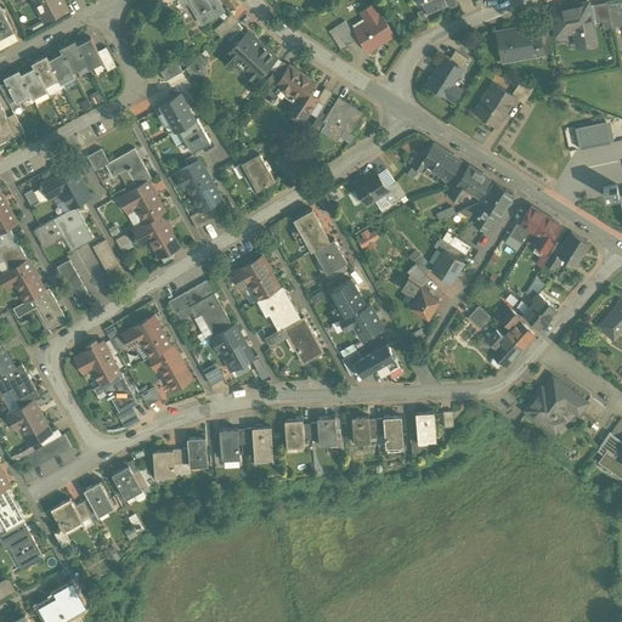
[(33,0),(34,3),(38,0),(47,20),(67,9),(62,0),(33,0)]
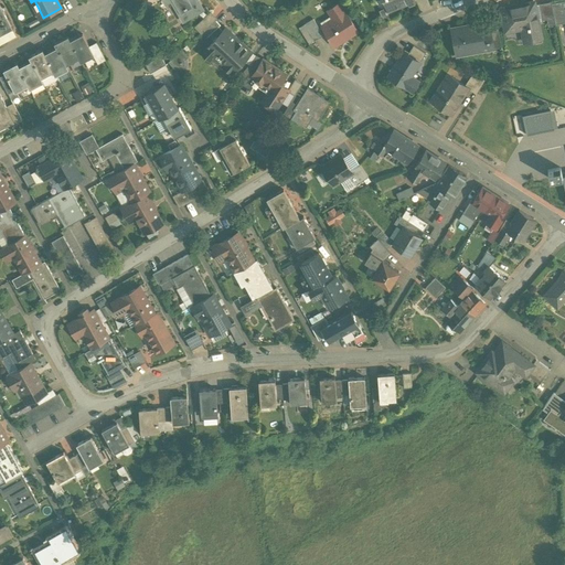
[(163,0),(166,3),(171,0),(183,21),(202,9),(196,0),(163,0)]
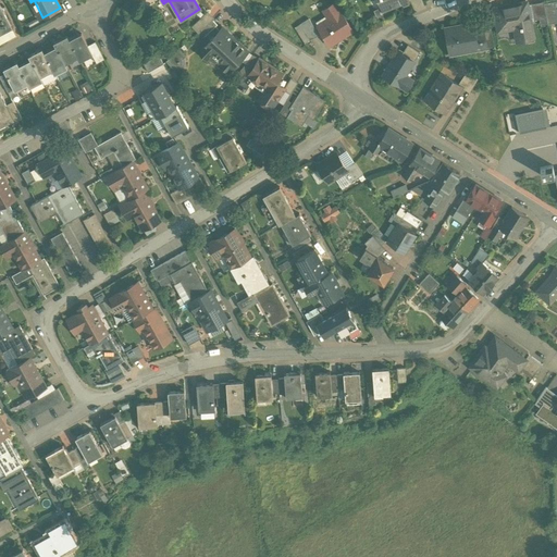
[(375,0),(376,1),(378,0),(381,9),(373,11),(376,16),(379,17),(387,14),(386,11),(401,4),(403,8),(408,5),(409,2),(408,0),(375,0)]
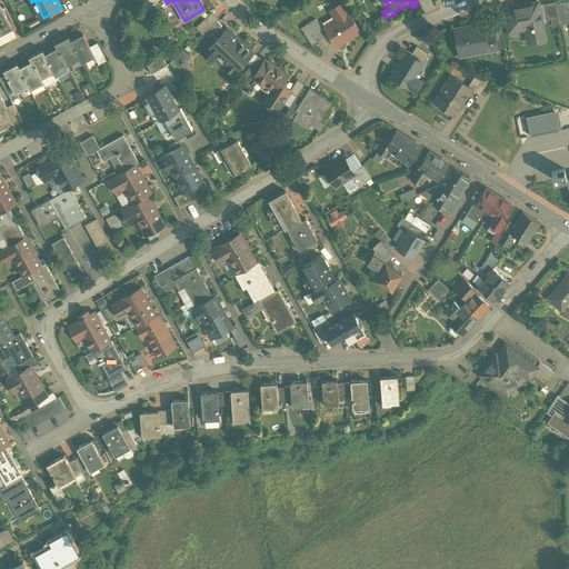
[(531,41),(546,39),(538,1),(505,9),(509,31),(529,28),(531,41)]
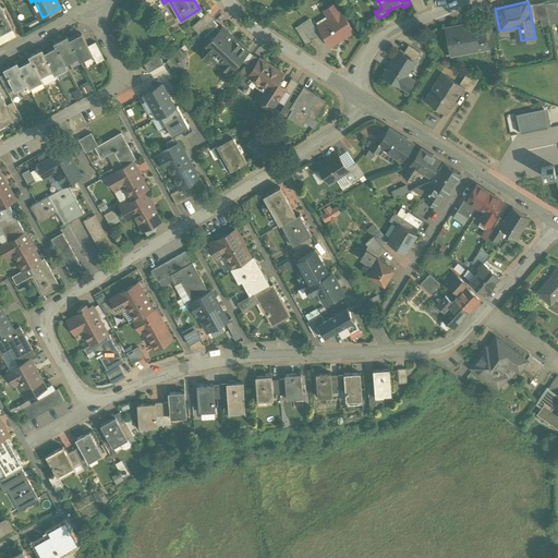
[(542,26),(548,24),(545,3),(544,1),(532,4),(535,20),(540,19),(542,26)]
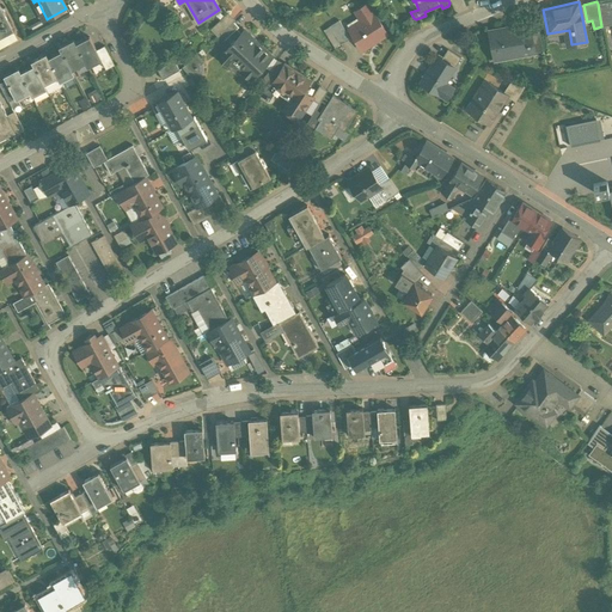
[(611,1),(598,4),(601,26),(611,24),(611,1)]
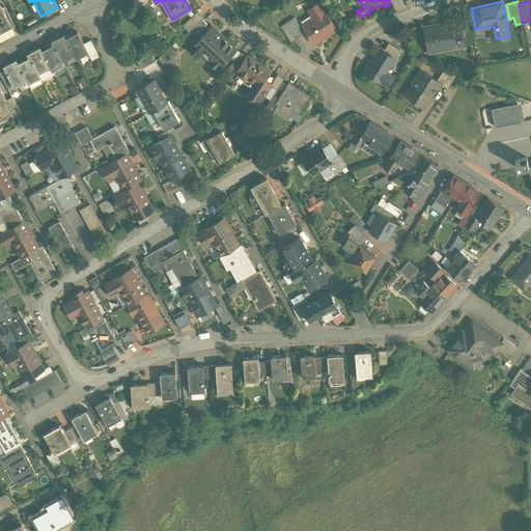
[(324,10),(318,3),(309,8),(315,19),(303,27),(314,44),(324,38),(323,36),(335,29),(336,30),(324,10)]
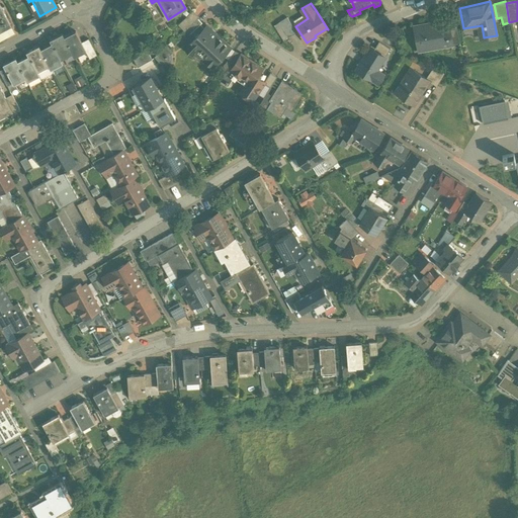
[(0,32),(11,27),(0,5),(0,32)]
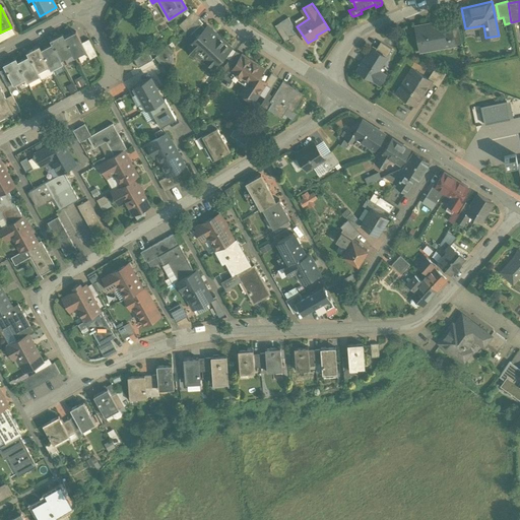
[(194,12),(180,24),(185,30),(199,17),(194,12)]
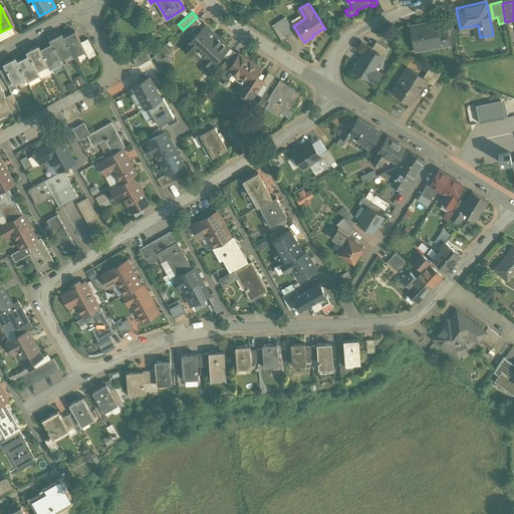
[(197,17),(183,30),(188,35),(200,23),(196,18),(197,17)]
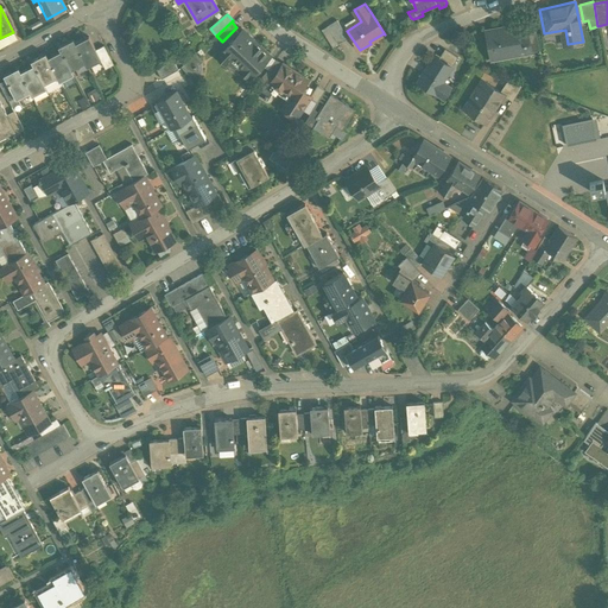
[(336,20),(327,27),(337,44),(348,39),(336,20)]
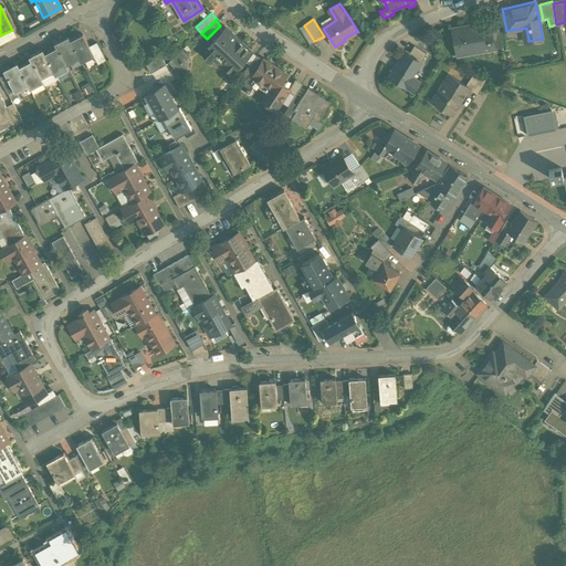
[(480,23),(452,29),(457,55),(495,49),(492,33),(491,33),(490,30),(482,31),(480,23)]
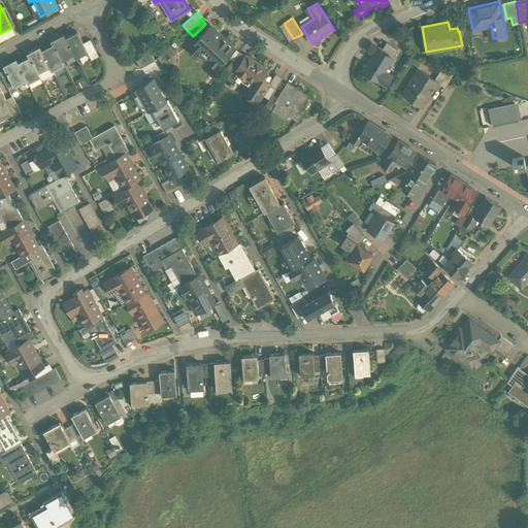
[(468,43),(465,27),(457,28),(458,31),(459,31),(462,45),(468,43)]
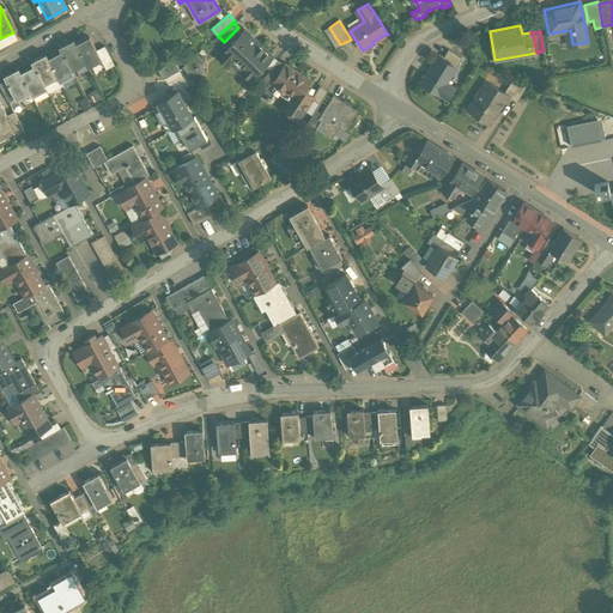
[(272,56),(254,41),(255,40),(252,36),(249,40),(242,34),(225,52),(224,50),(218,56),(226,65),(230,60),(250,79),(272,56)]
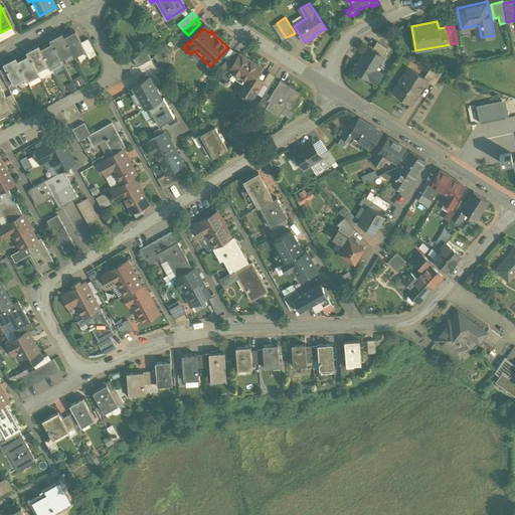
[(86,50),(75,30),(63,36),(63,37),(71,52),(71,53),(73,56),(86,50)]
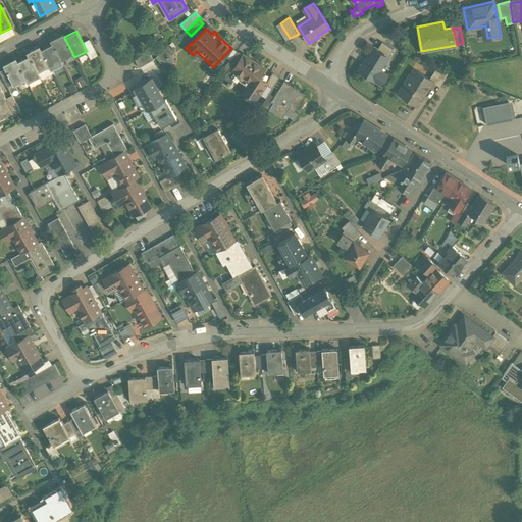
[(62,34),(50,40),(52,44),(61,59),(72,54),(72,53),(64,38),(64,37),(62,34)]
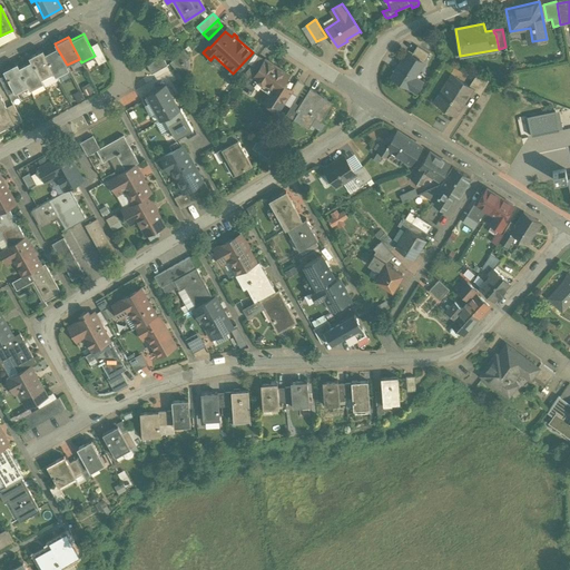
[(430,53),(418,46),(412,53),(424,61),(430,53)]
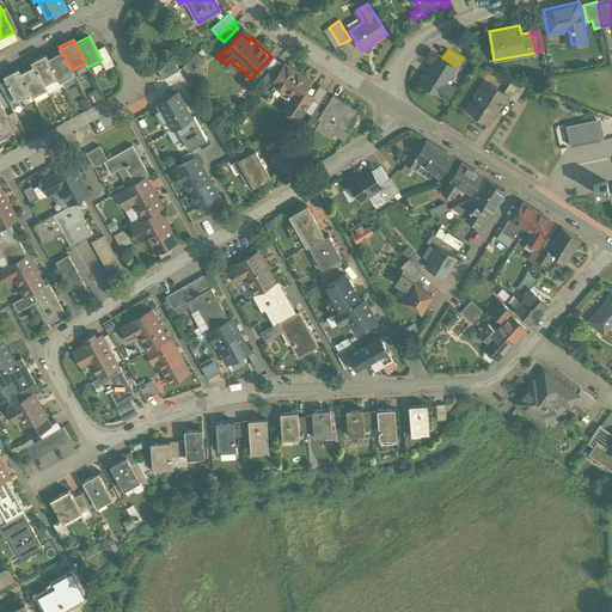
[(72,69),(61,51),(48,57),(48,59),(57,77),(57,78),(60,81),(74,74),(72,69)]
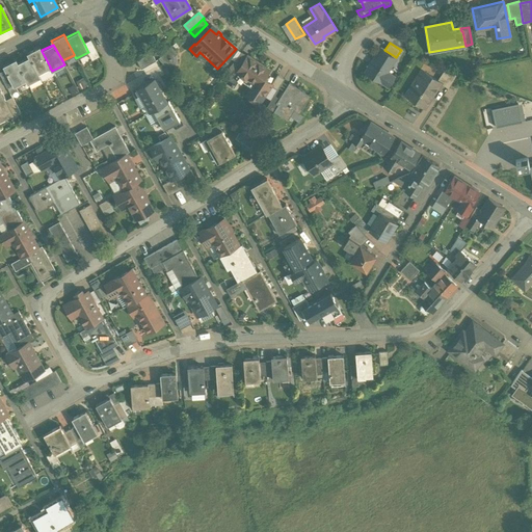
[(42,50),(40,47),(27,53),(29,57),(38,73),(50,68),(50,67),(42,51),(42,50)]
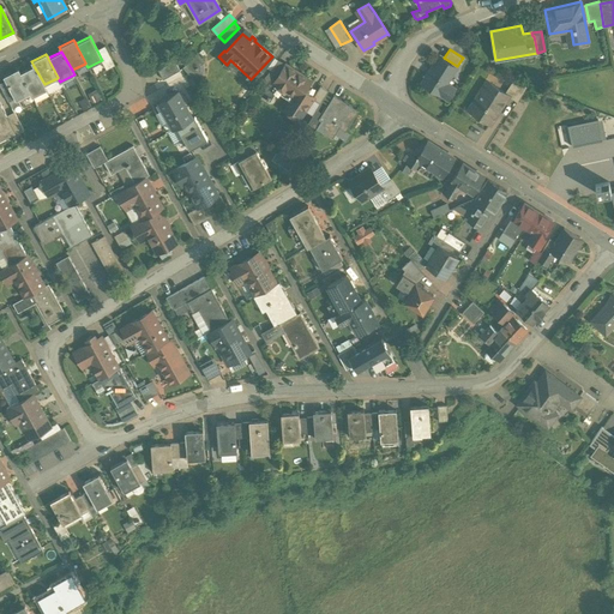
[(197,54),(182,67),(196,83),(204,76),(199,72),(200,66),(204,62),(197,54)]
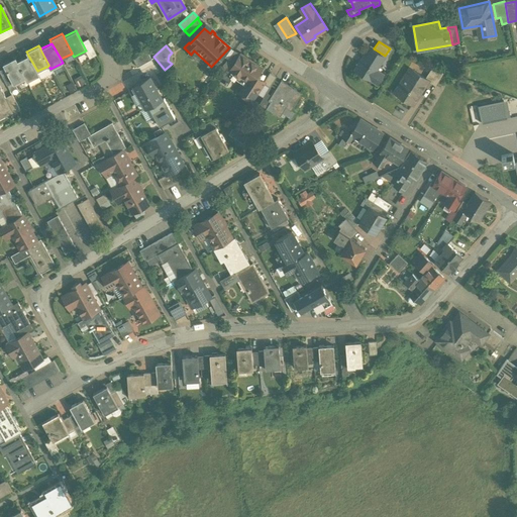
[(384,58),(369,48),(355,70),(377,84),(383,75),(376,71),(384,58)]
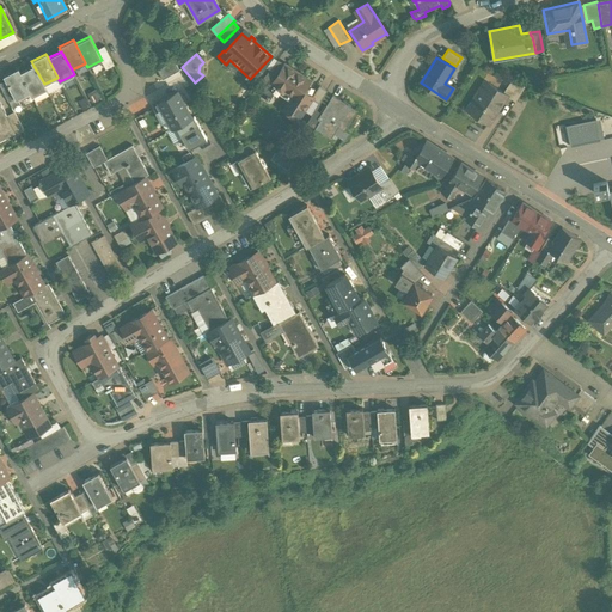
[(173,60),(157,69),(163,79),(179,71),(173,60)]
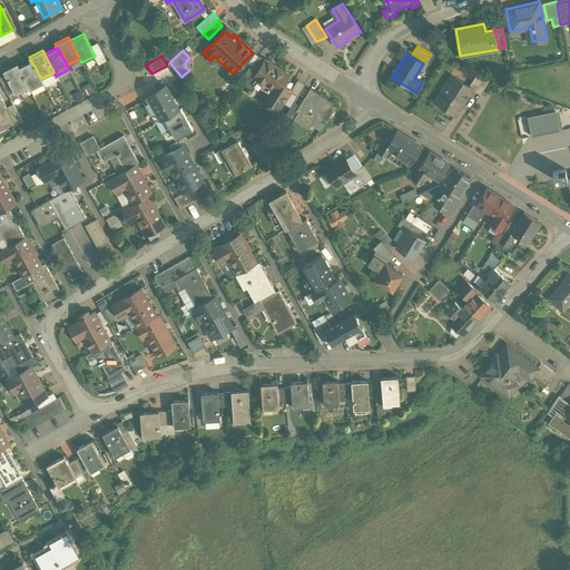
[(288,76),(265,60),(254,77),(259,80),(256,86),(269,95),(264,102),(277,111),(290,92),(291,90),(283,85),(288,76)]
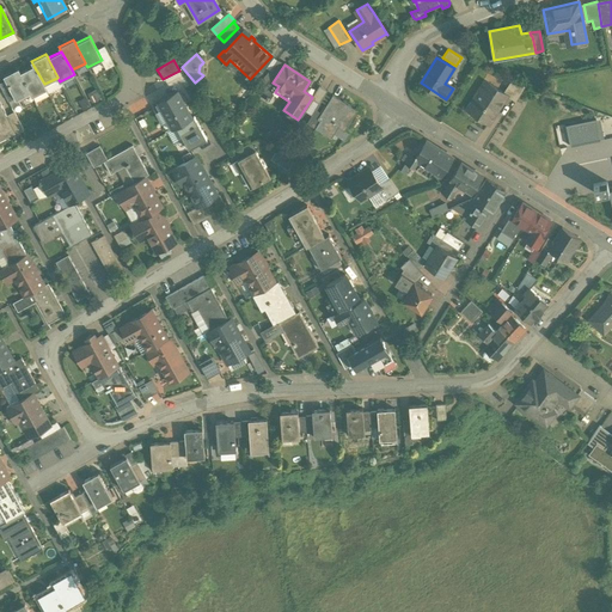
[(20,72),(20,73),(30,92),(32,96),(46,89),(47,89),(44,84),(34,66),(20,72)]
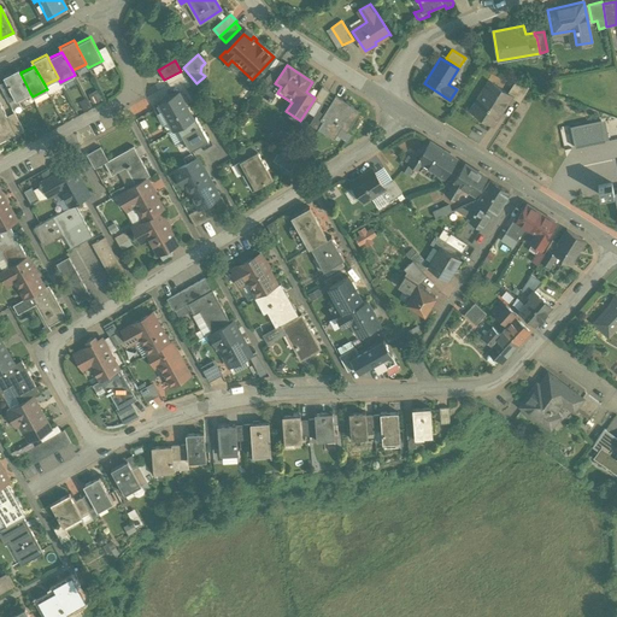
[(18,69),(4,76),(6,81),(16,99),(16,100),(30,93),(21,74),(21,72),(18,69)]
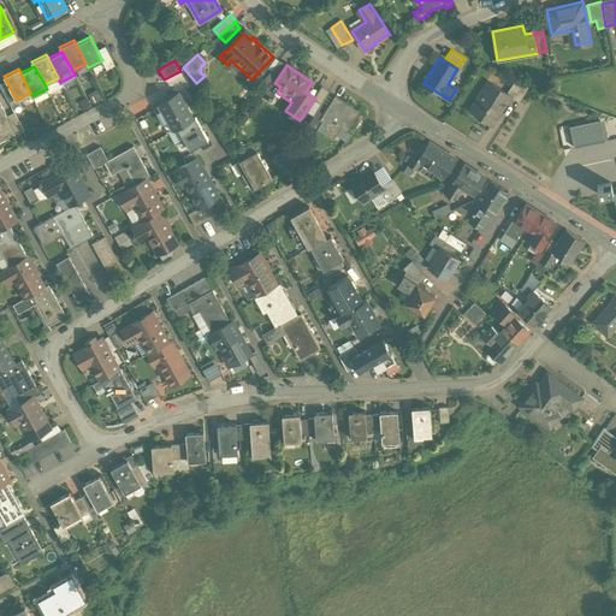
[(58,78),(45,84),(47,89),(46,89),(49,96),(51,96),(48,93),(61,86),(63,86),(60,82),(58,78)]
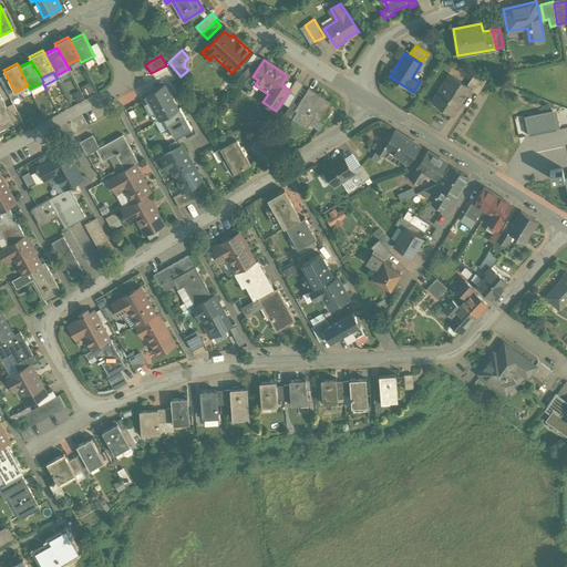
[(14,91),(6,74),(0,76),(0,79),(8,94),(14,91)]
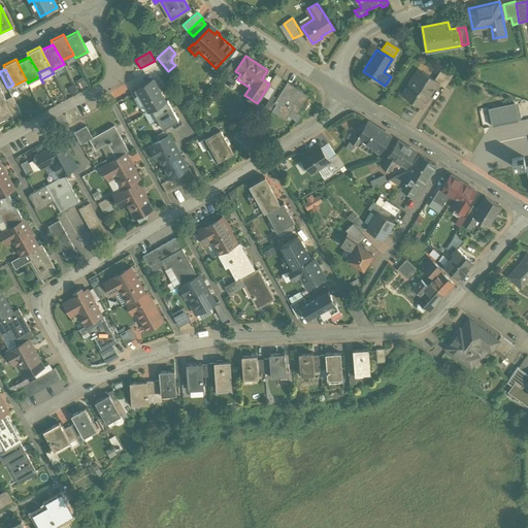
[(235,71),(233,69),(224,80),(230,85),(229,86),(232,88),(237,79),(240,74),(235,71)]
